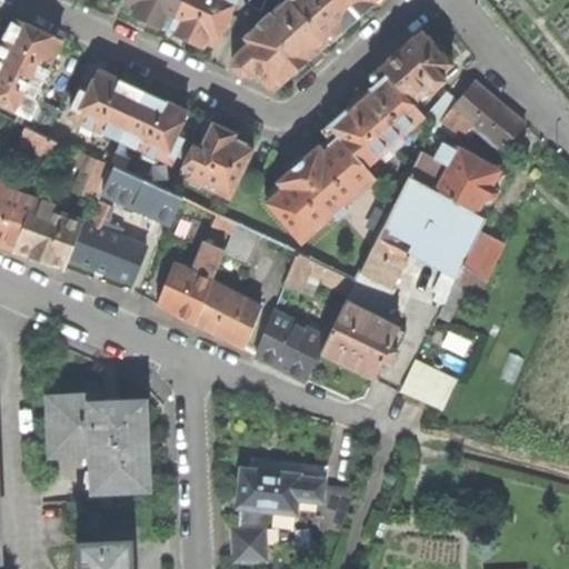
[(149,20),(167,29),(180,0),(127,0),(126,3),(133,7),(131,11),(149,20)]
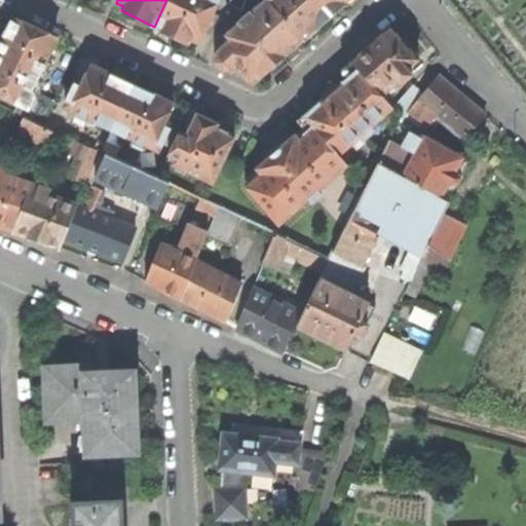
[(213,9),(217,0),(166,0),(154,27),(173,35),(189,42),(191,37),(198,41),(208,22),(209,22),(214,11),(213,9)]
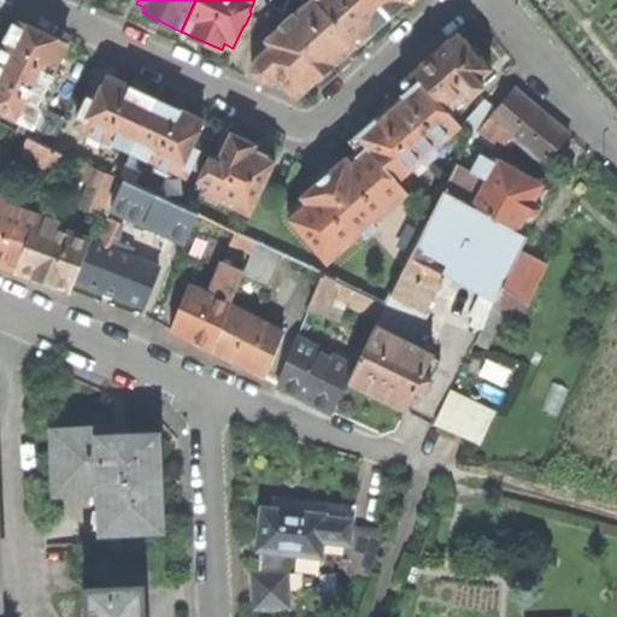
[(323,71),(351,48),(330,24),(334,22),(315,0),(309,0),(294,15),(292,12),(280,23),(282,25),(266,39),(270,46),(256,58),(252,69),(259,80),(295,97),(323,71)]
